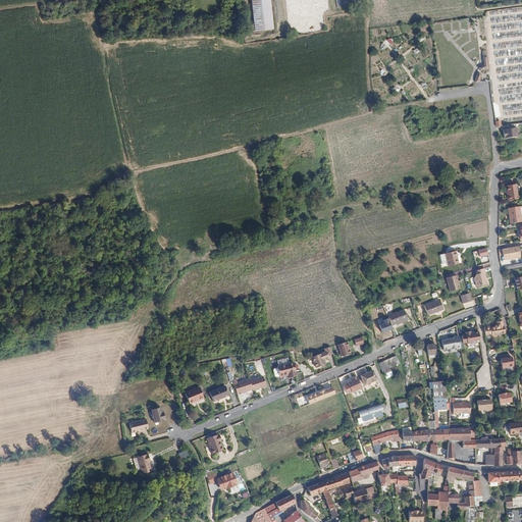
[(268,0),(251,0),(255,31),(272,29),(268,0)]
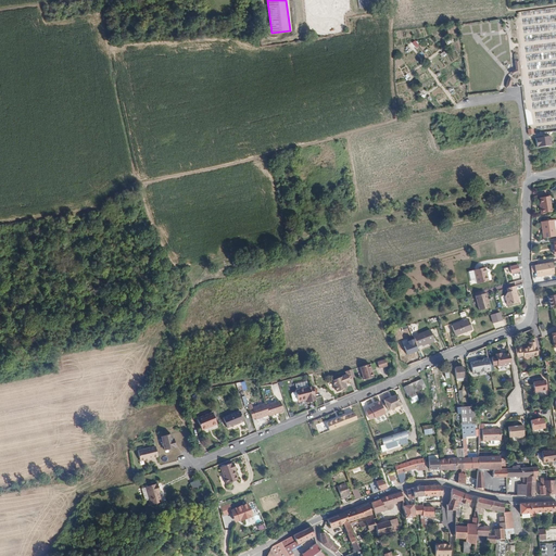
[(551,136),(535,139),(536,148),(552,146),(551,136)]
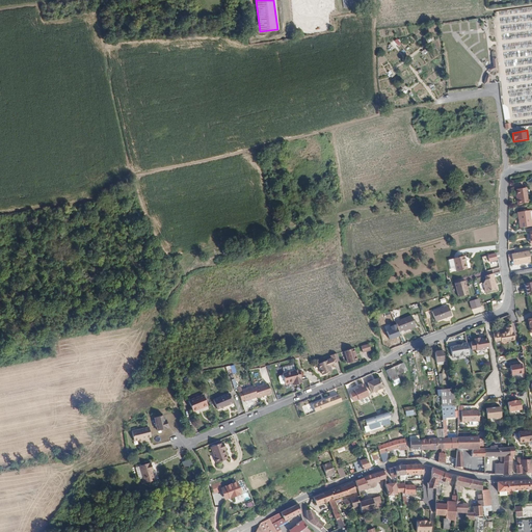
[(516,200),(515,200),(516,204),(527,203),(525,188),(515,189),(516,200)]
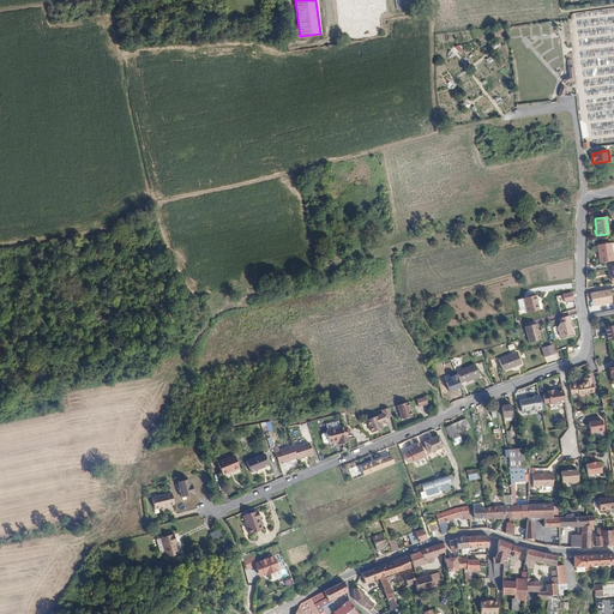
[(611,242),(599,245),(601,253),(599,253),(600,263),(613,262),(611,242)]
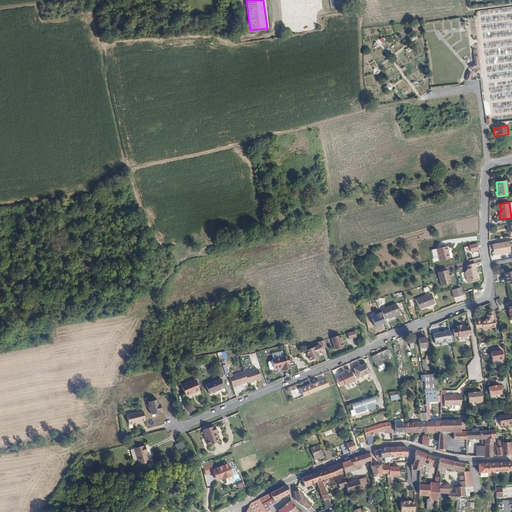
[(511,240),(489,244),(490,250),(497,249),(498,254),(510,252),(508,244),(511,243),(511,240)]
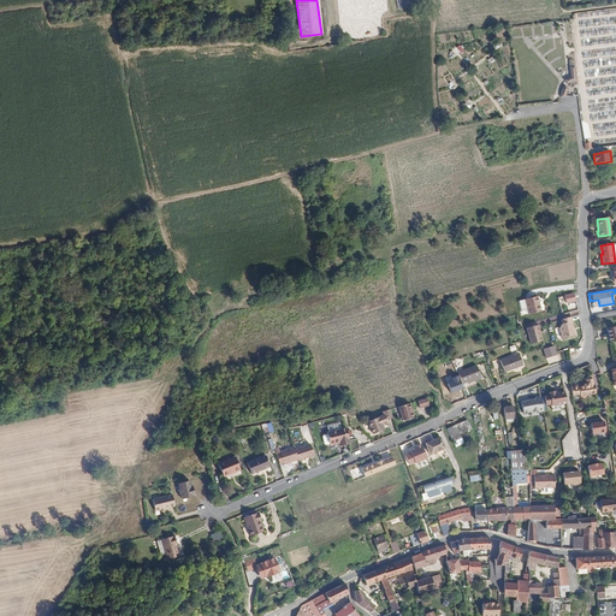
[(538,297),(525,300),(528,314),(540,312),(538,297)]
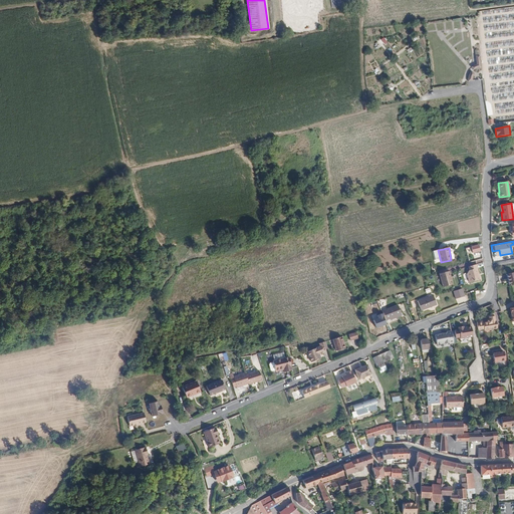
[(478,268),(477,264),(468,266),(469,270),(466,270),(467,275),(478,272),(477,268),(478,268)]
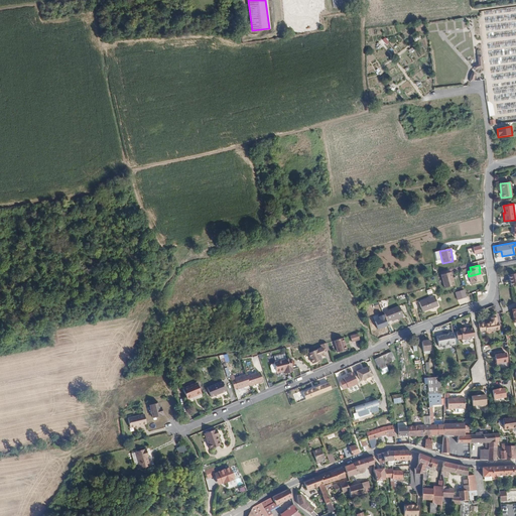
[(442,283),(453,280),(449,272),(440,274),(442,283)]
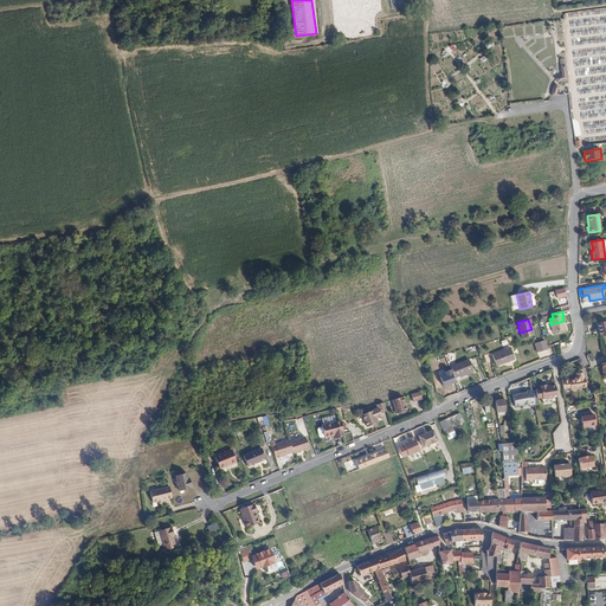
[(563,322),(563,321),(550,324),(553,333),(566,329),(565,326),(563,324),(563,322)]
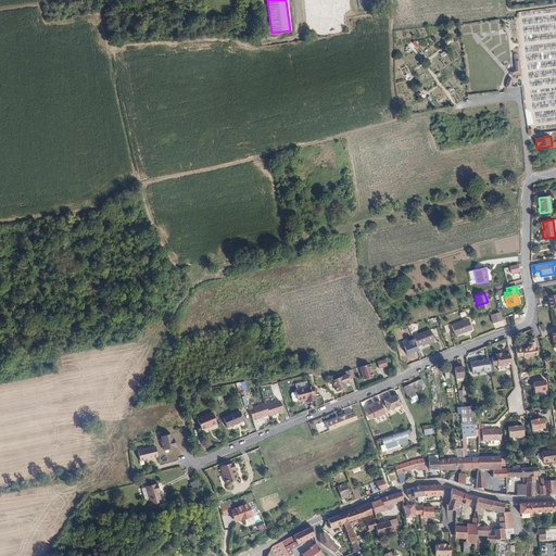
[(500,312),(491,315),(493,323),(502,320),(500,312)]
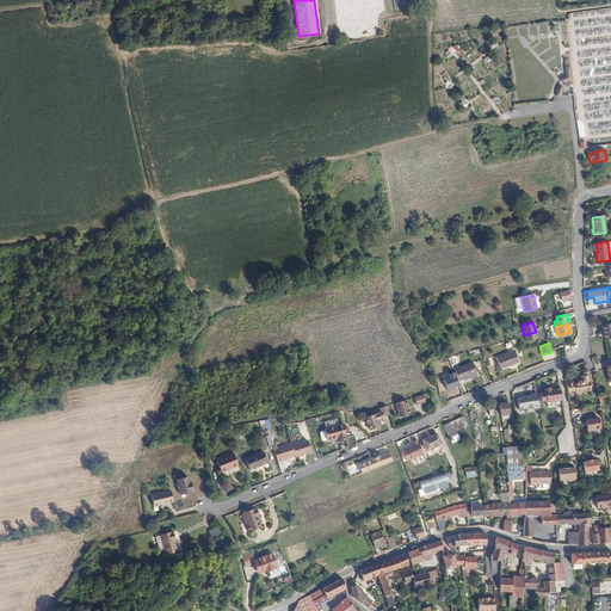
[(516,351),(498,358),(501,369),(519,362),(516,351)]
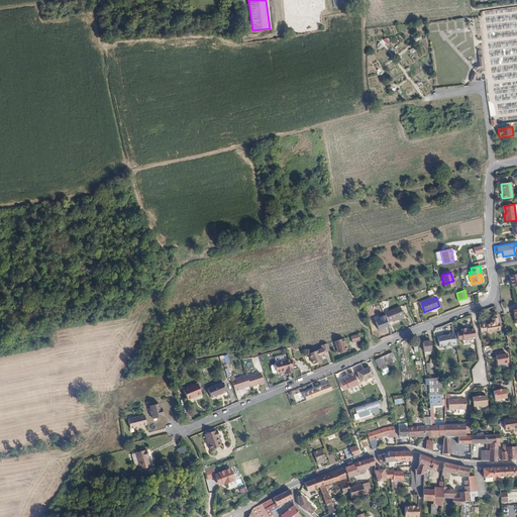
[(399,319),(400,320),(405,318),(401,307),(385,313),(389,323),(399,319)]
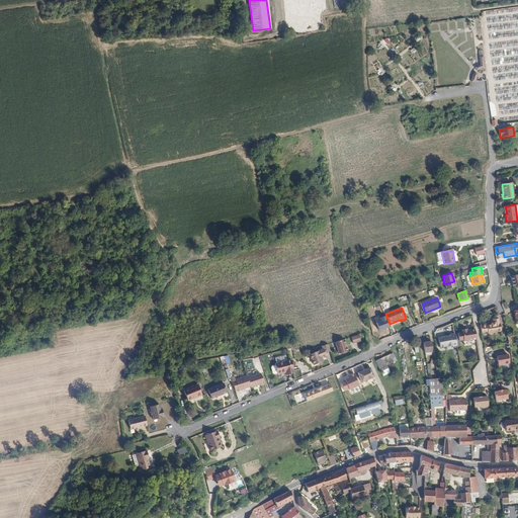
[(487,324),(481,324),(482,331),(488,330),(489,332),(502,330),(501,323),(500,323),(499,318),(493,319),(494,323),(492,323),(492,324),(488,325),(487,324)]
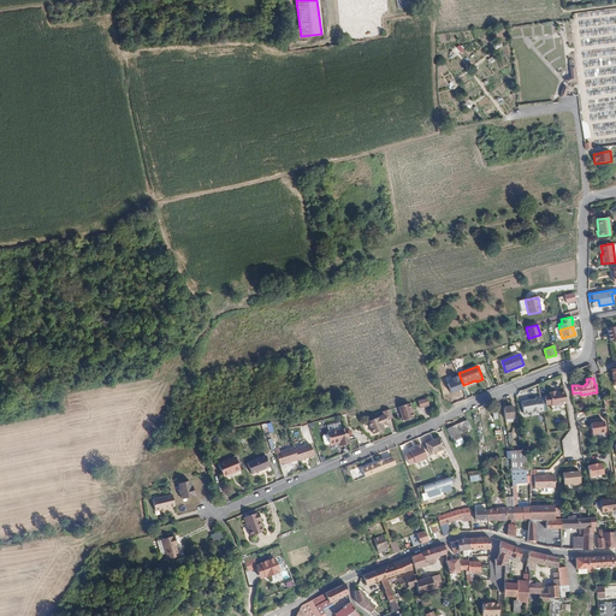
[(566,402),(564,389),(555,391),(555,389),(549,390),(549,392),(544,394),(545,403),(550,402),(550,403),(566,402)]
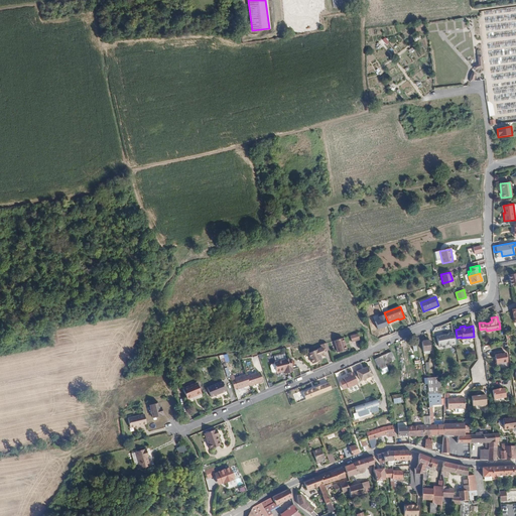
[(359,339),(357,333),(350,335),(352,341),(359,339)]
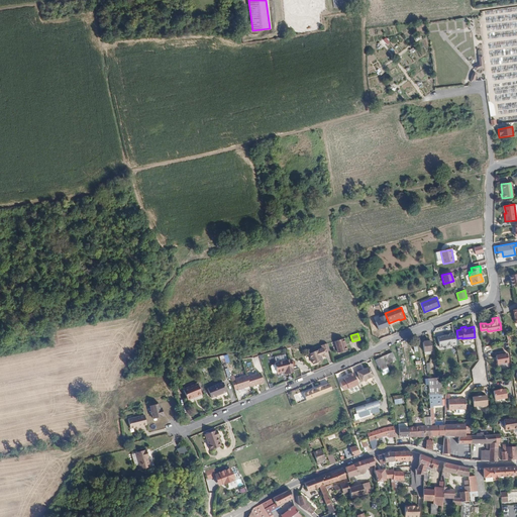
[(456,346),(454,334),(451,334),(451,336),(437,337),(439,347),(447,346),(451,346),(451,347),(456,346)]
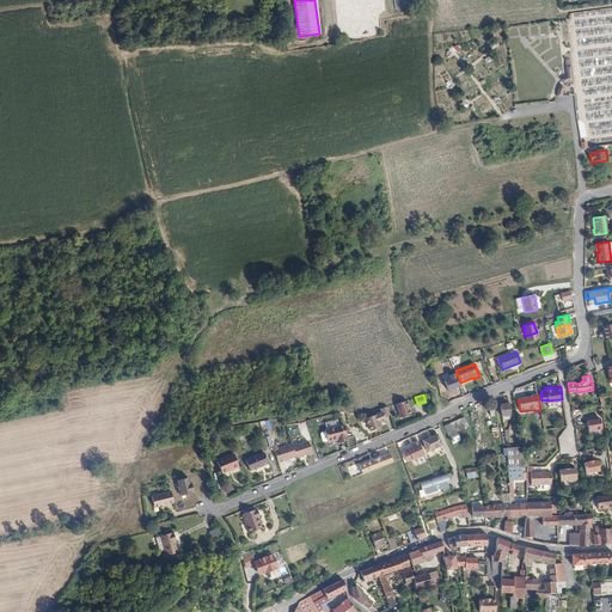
[(407,399),(396,403),(401,417),(411,414),(407,399)]
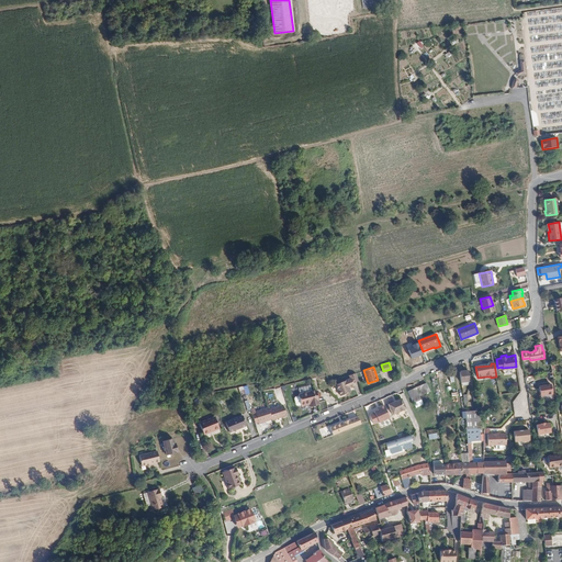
[(467,370),(459,371),(461,382),(469,381),(467,370)]
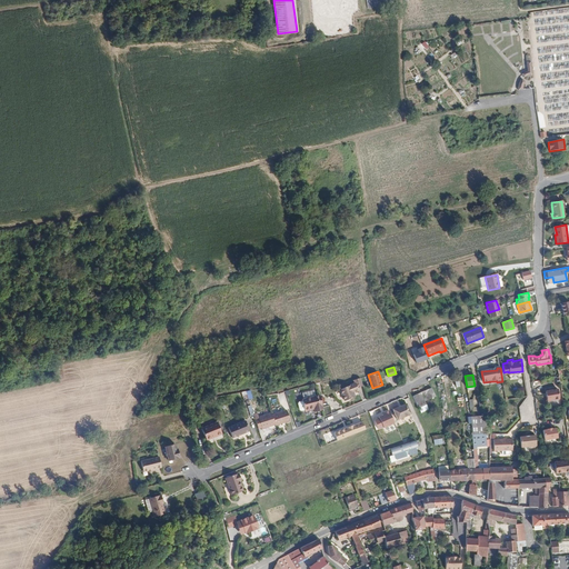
[(360,377),(353,379),(355,382),(339,388),(343,400),(353,397),(351,391),(357,390),(356,388),(362,386),(360,377)]
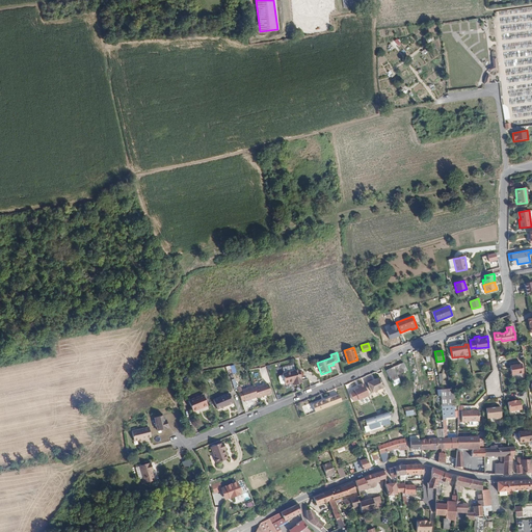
[(402,364),(392,368),(395,375),(405,371),(402,364)]
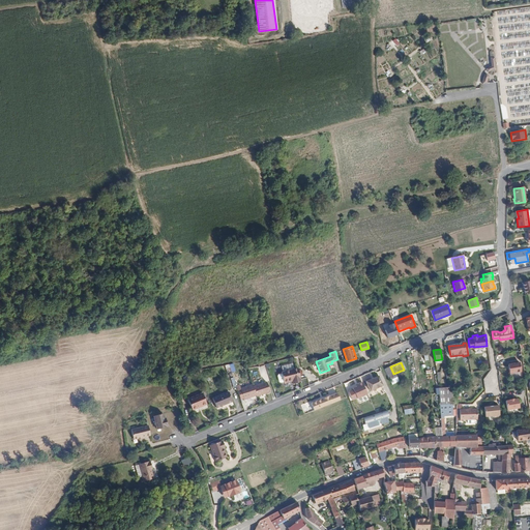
[(519,362),(509,364),(509,365),(507,365),(508,374),(520,372),(519,362)]
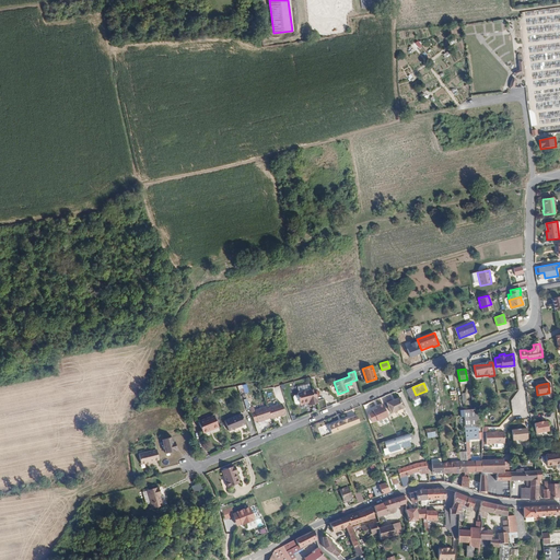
[(405,391),(411,407),(419,404),(416,395),(412,387),(405,391)]
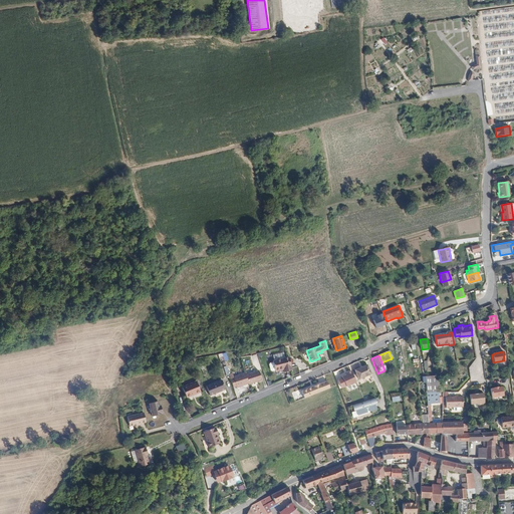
[(280,373),(287,370),(289,373),(296,370),(291,358),(276,364),(277,365),(274,366),(273,368),(275,373),(277,374),(280,373)]
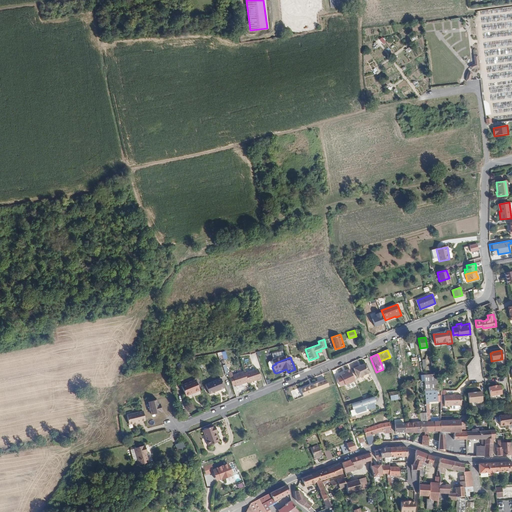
[(369,373),(365,364),(357,367),(356,365),(352,368),(357,379),(369,373)]
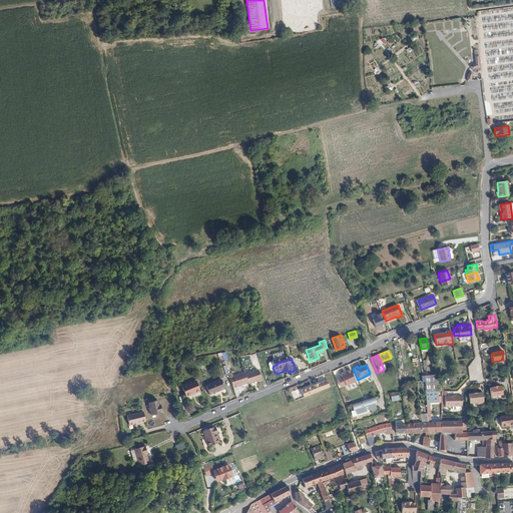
[(227,374),(231,387),(234,386),(234,387),(246,383),(246,384),(260,380),(257,370),(243,374),(242,373),(231,376),(230,373),(227,374)]
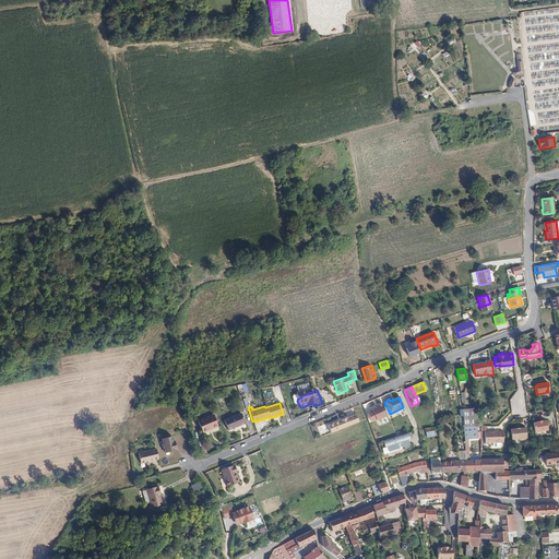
[(387,416),(381,404),(377,406),(377,407),(375,408),(371,411),(376,421),(387,416)]
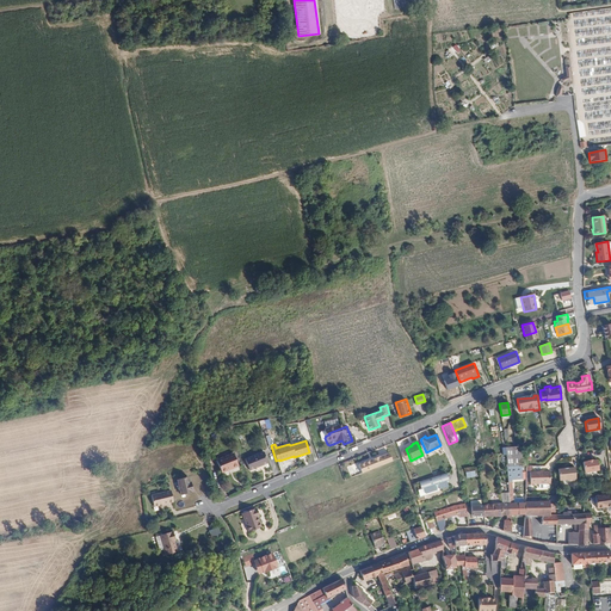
[(520,450),(519,445),(505,446),(506,466),(510,466),(520,466),(522,464),(520,450)]
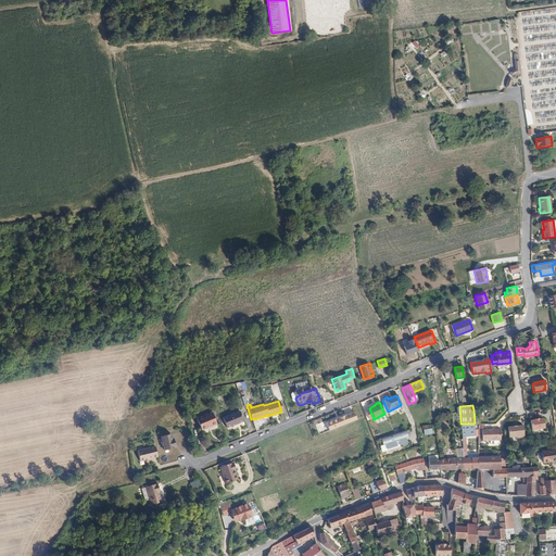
[(226,415),(229,426),(242,420),(239,411),(226,415)]
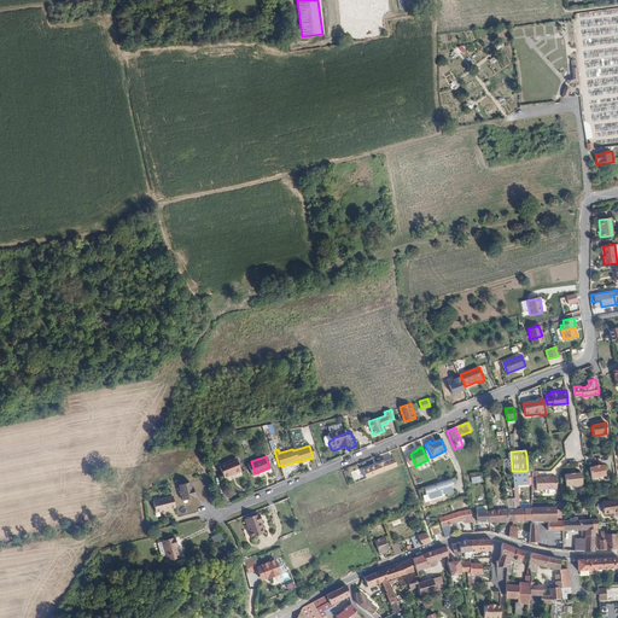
[(229,473),(234,472),(234,473),(240,471),(235,458),(219,465),(223,478),(229,476),(229,473)]
